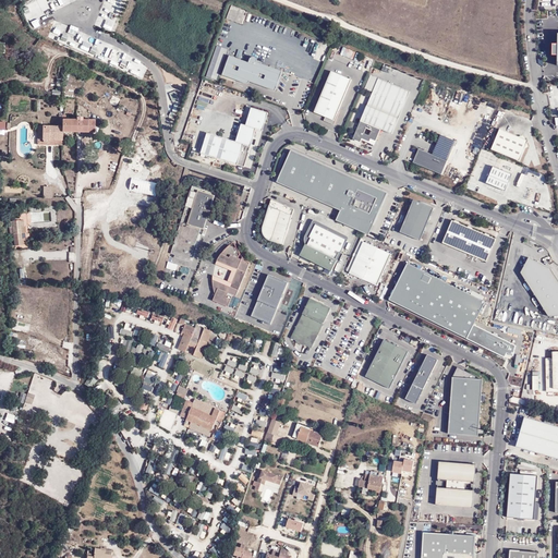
[(28,21),(77,0),(36,0),(22,7),(28,21)]
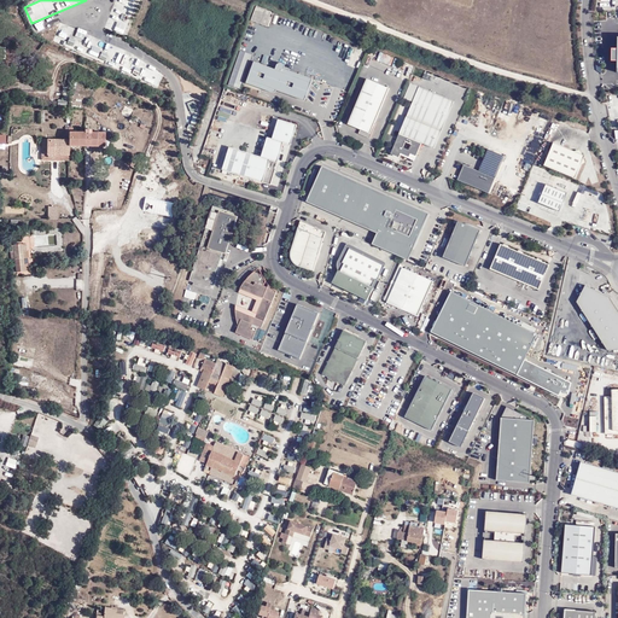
[(256,5),(251,19),(267,25),(272,11),(256,5)]
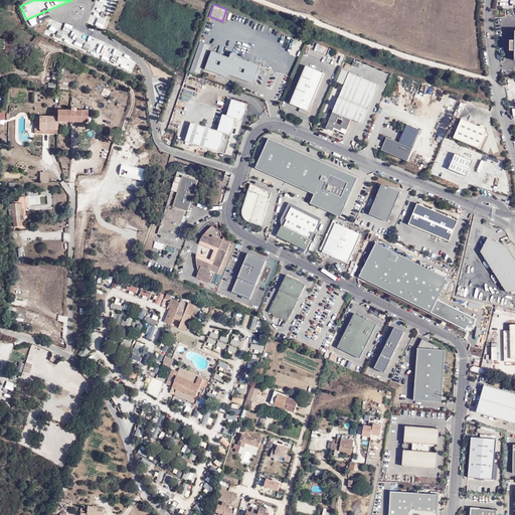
[(88,23),(103,29),(106,21),(97,17),(100,10),(94,7),(88,23)]
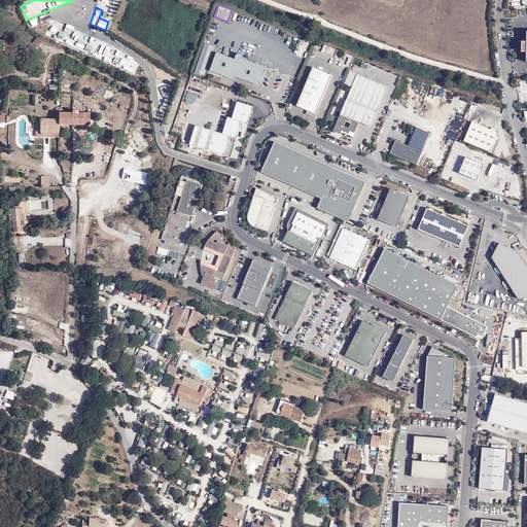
[(74,41),(78,30),(73,29),(69,40),(74,41)]
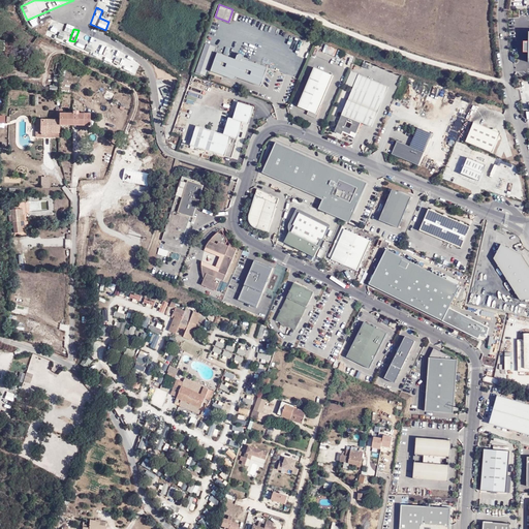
[(97,43),(95,52),(103,54),(105,45),(97,43)]
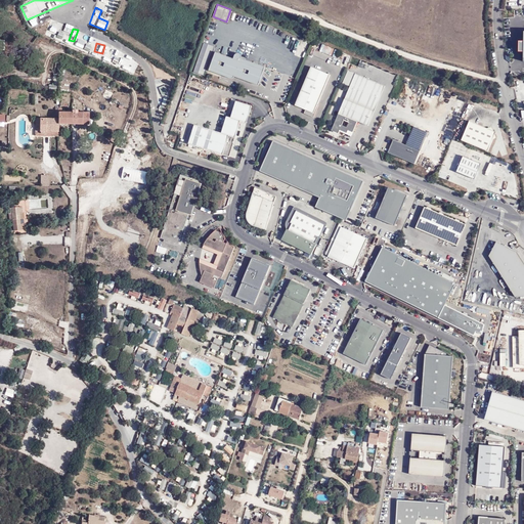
[(331,56),(335,48),(322,43),(319,51),(331,56)]
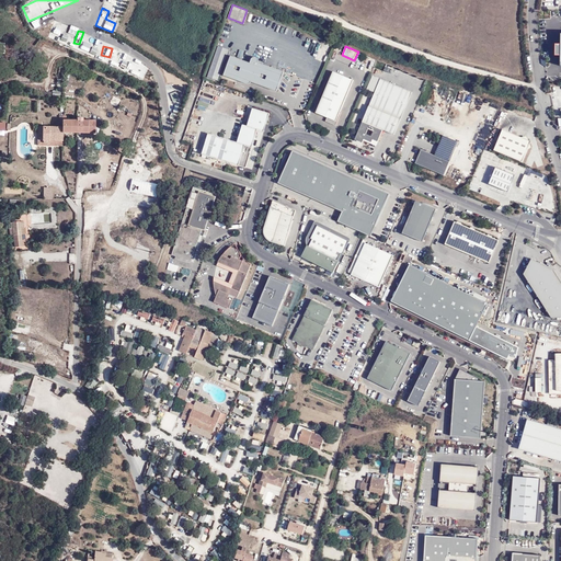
[(277,91),(284,72),(259,63),(259,60),(258,59),(258,58),(255,57),(254,57),(252,58),(252,59),(250,63),(231,56),(224,76),(247,84),(248,84),(249,84),(251,83),(251,82),(277,91)]
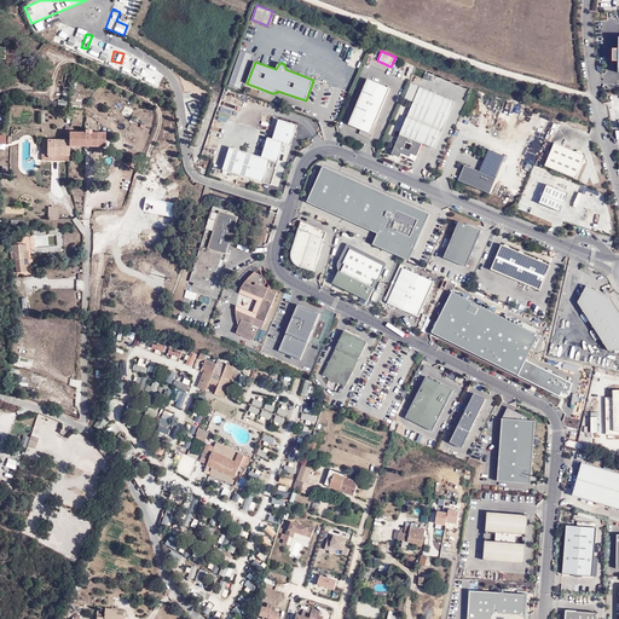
[(618,63),(607,64),(608,82),(618,82),(618,63)]
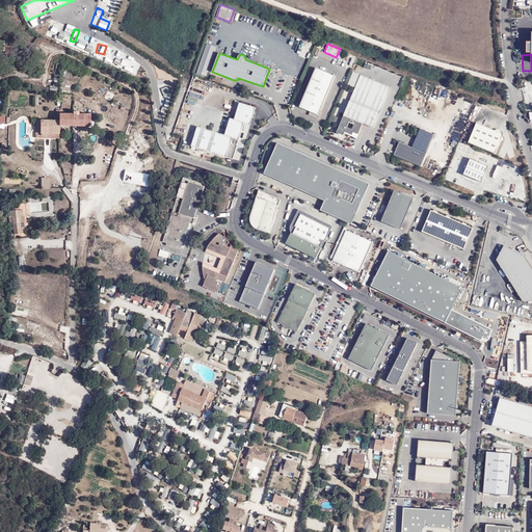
[(323,106),(336,76),(316,68),(299,107),(311,111),(309,115),(319,120),(324,106),(323,106)]
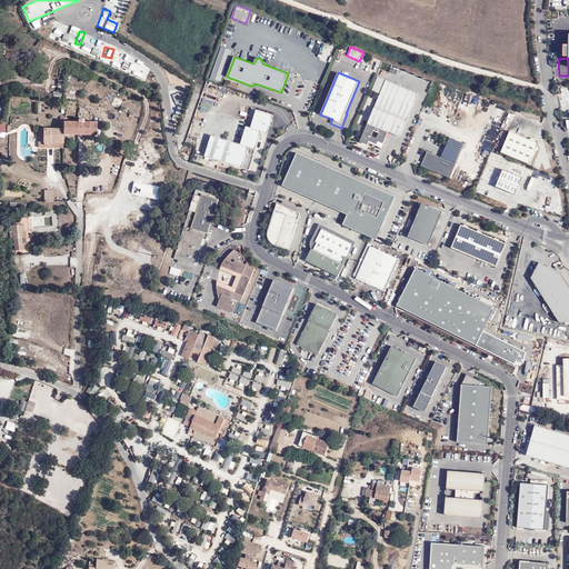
[(419,93),(387,79),(360,142),(369,146),(369,142),(382,148),(389,132),(400,137),(419,93)]
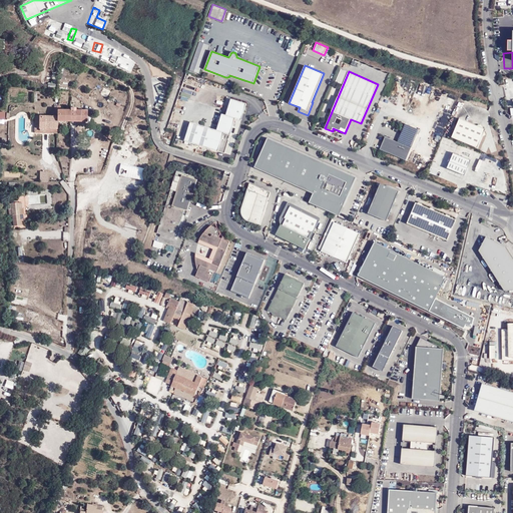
[(162,83),(155,84),(157,93),(163,91),(162,83)]
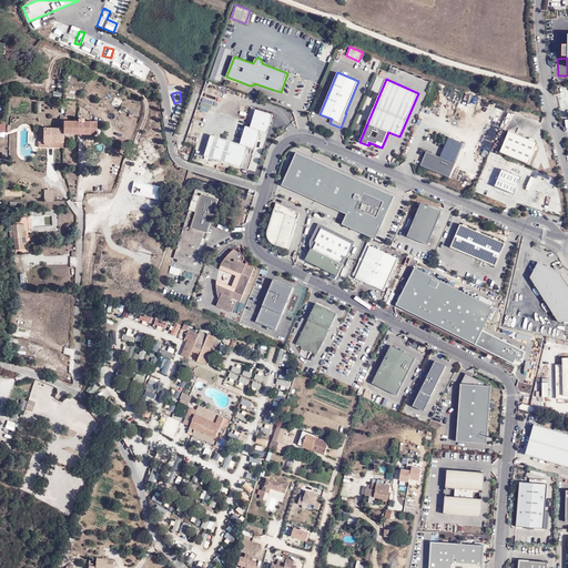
[(171,107),(174,113),(182,109),(180,102),(171,107)]
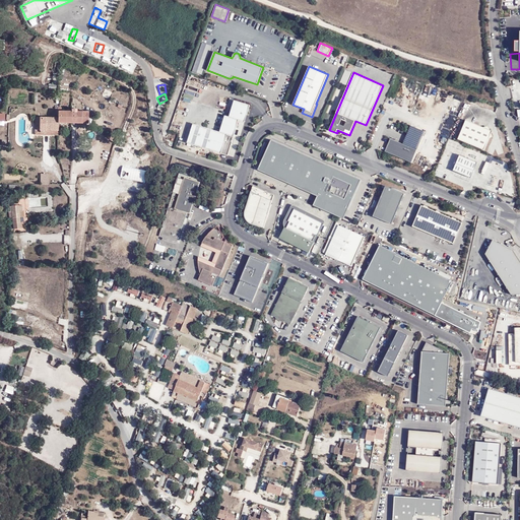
[(220,131),(193,123),(187,143),(219,153),(228,155),(239,119),(246,121),(251,105),(236,100),(231,116),(225,115),(220,131)]
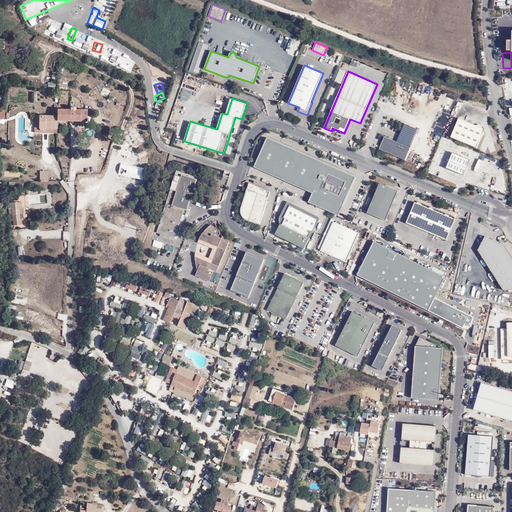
[(60,106),(58,106),(57,106),(57,116),(57,121),(87,121),(87,110),(75,110),(75,107),(70,107),(70,110),(60,110),(60,106)]
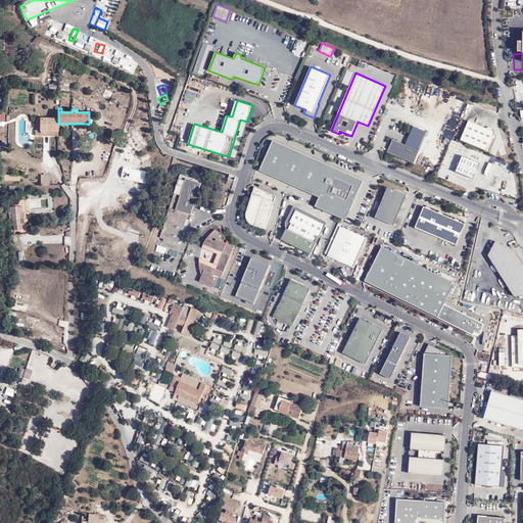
[(45,131),(58,132),(58,124),(58,119),(55,119),(40,119),(39,131),(40,131),(45,131)]
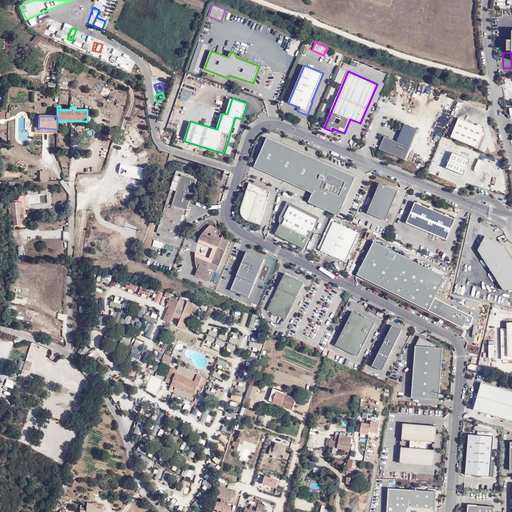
[(485,129),(459,118),(451,137),(477,148),(485,129)]
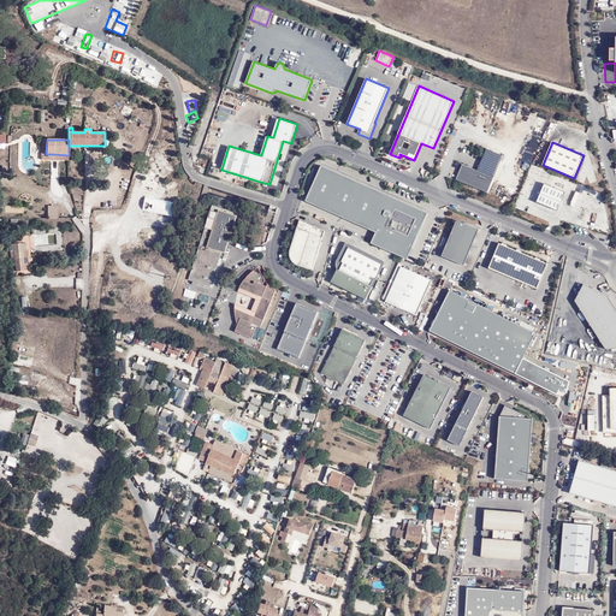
[(493,178),(503,155),(486,149),(478,171),(493,178)]
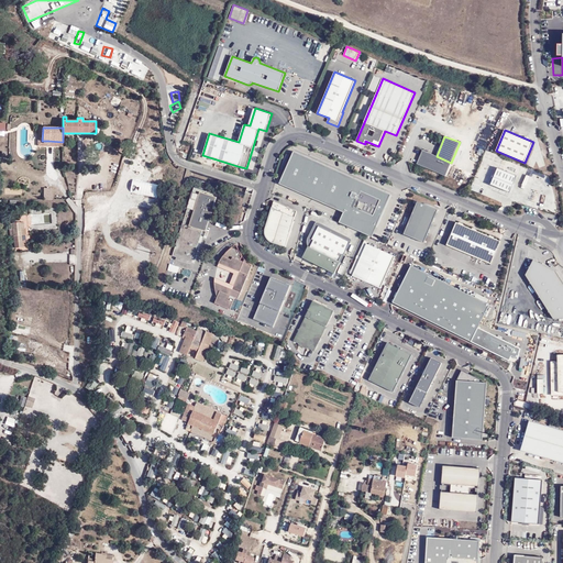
[(150,142),(141,148),(150,162),(159,155),(150,142)]
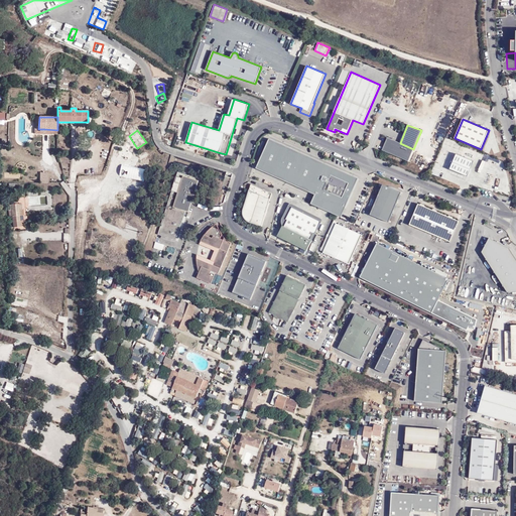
[(299,150),(269,137),(255,169),(315,195),(311,204),(333,213),(342,217),(343,214),(350,217),(366,178),(299,150)]
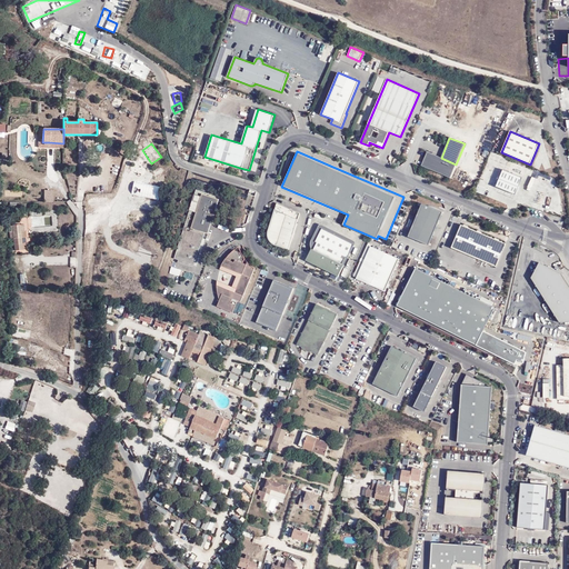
[(450,178),(456,165),(441,158),(427,152),(421,166),(450,178)]
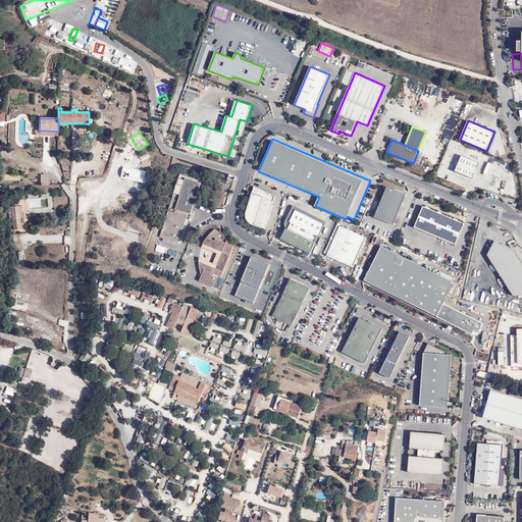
[(473,178),(479,163),(462,156),(456,171),(468,176),(473,178)]
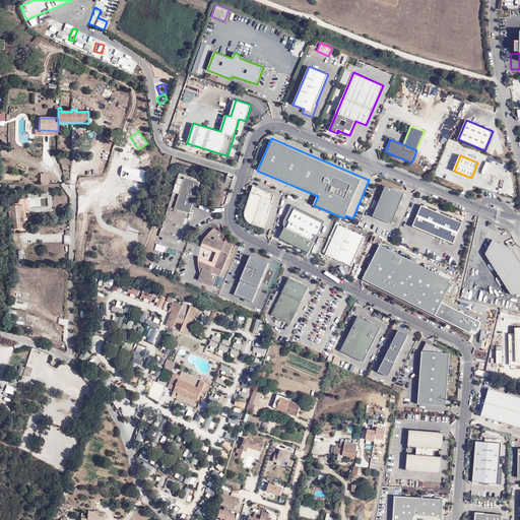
[(122,166),(120,178),(145,182),(147,171),(122,166)]
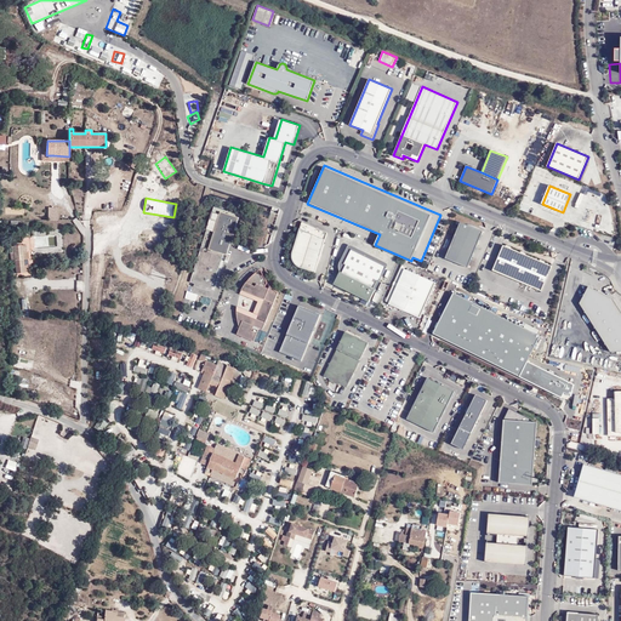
[(528,212),(531,205),(522,201),(519,209),(528,212)]
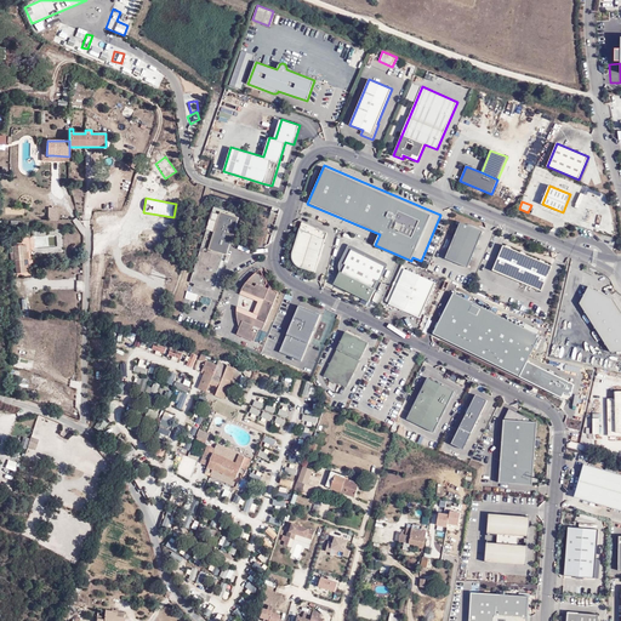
[(47,220),(58,220),(57,206),(47,206),(47,220)]
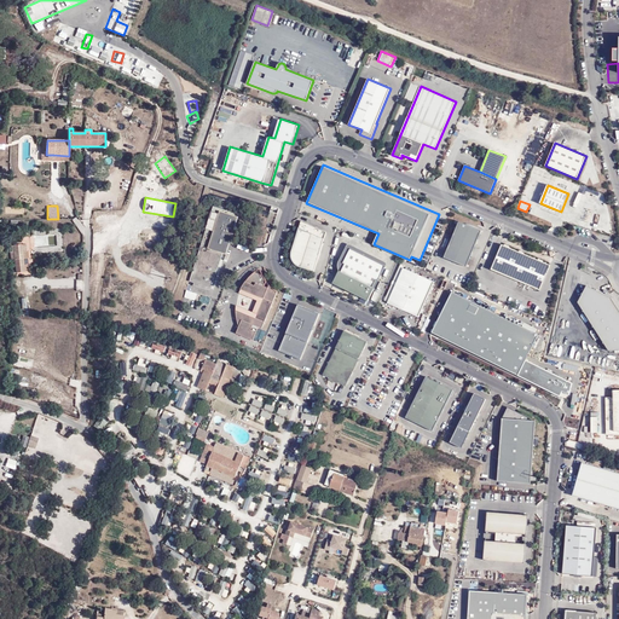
[(223,253),(226,254),(238,218),(235,217),(235,213),(213,207),(189,282),(194,283),(192,285),(207,290),(207,287),(212,289),(223,253)]
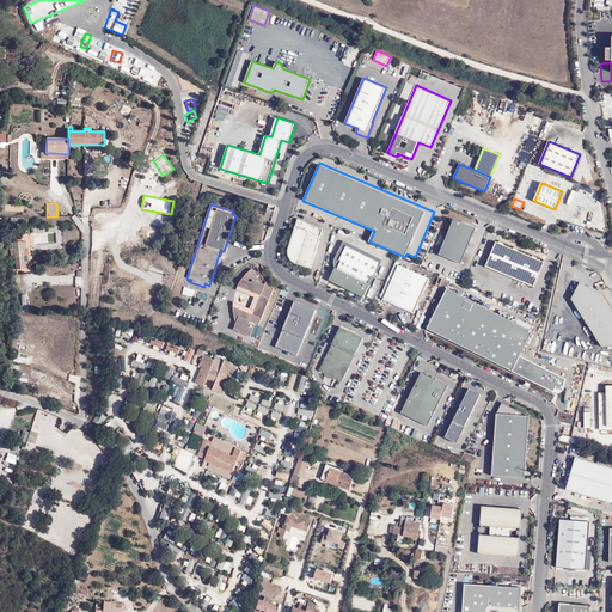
[(152,213),(151,224),(171,227),(172,216),(152,213)]
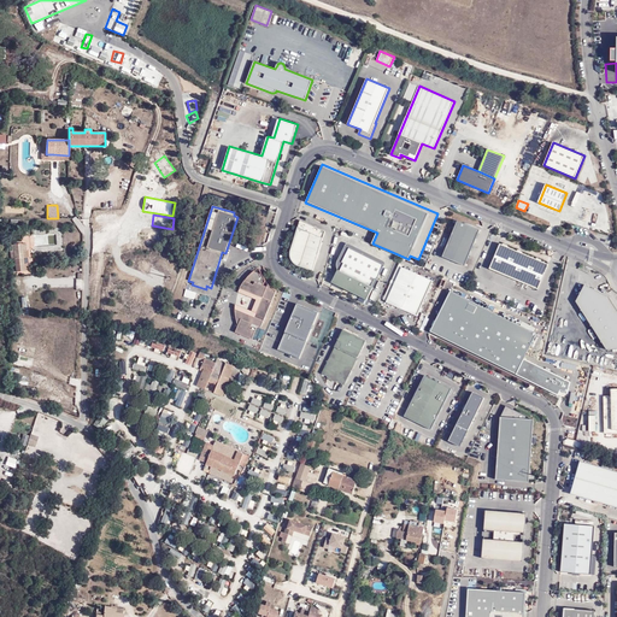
[(313,271),(325,231),(300,221),(291,252),(291,253),(291,256),(291,257),(291,258),(292,259),(292,262),(293,263),(294,264),(297,265),(298,266),(313,271)]
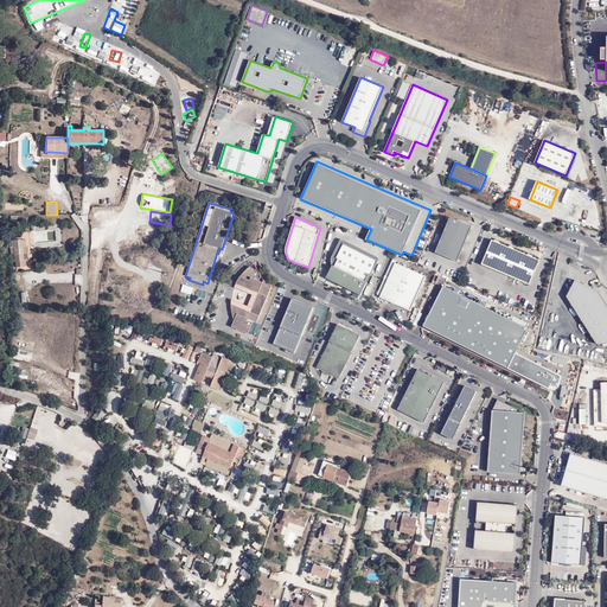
[(472,227),(449,217),(445,230),(435,254),(458,263),(472,227)]
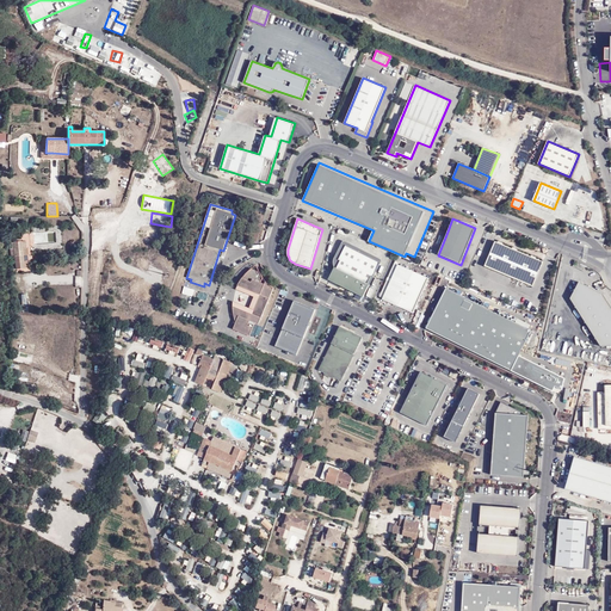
[(142,230),(146,232),(146,235),(155,235),(155,226),(142,226),(142,230)]
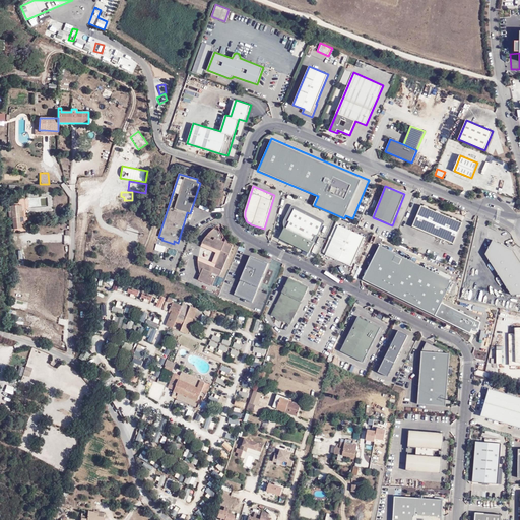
[(19,211),(18,205),(11,206),(11,207),(12,211),(10,211),(9,211),(10,218),(13,217),(14,230),(21,229),(19,217),(23,217),(23,211),(22,211),(19,211)]
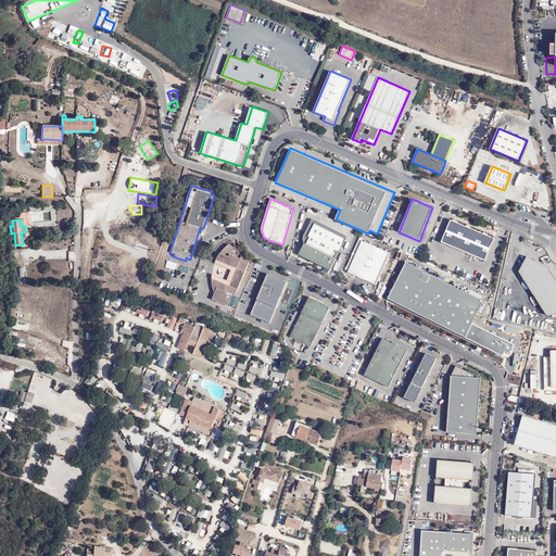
[(346,236),(313,219),(304,237),(305,243),(300,255),(331,272),(346,240),(346,236)]
